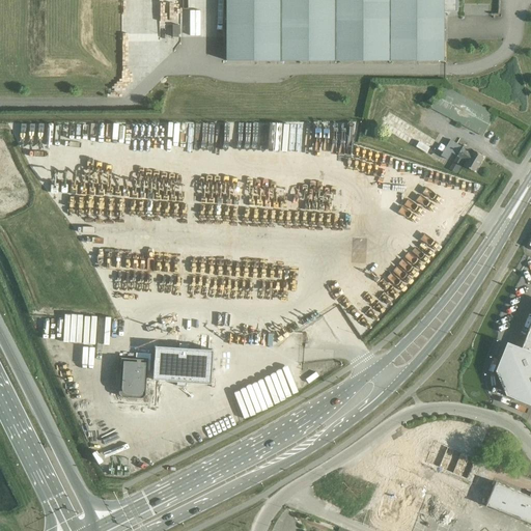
[(456,11),(456,0),(226,0),(227,60),(444,60),(444,11),(456,11)]
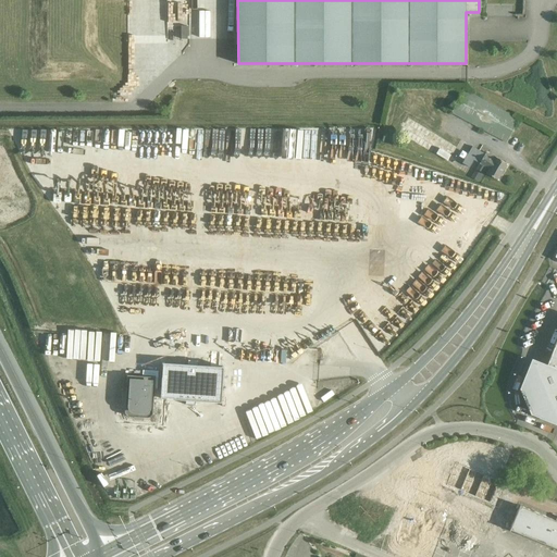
[(463,88),(450,112),(506,143),(519,119),(463,88)]
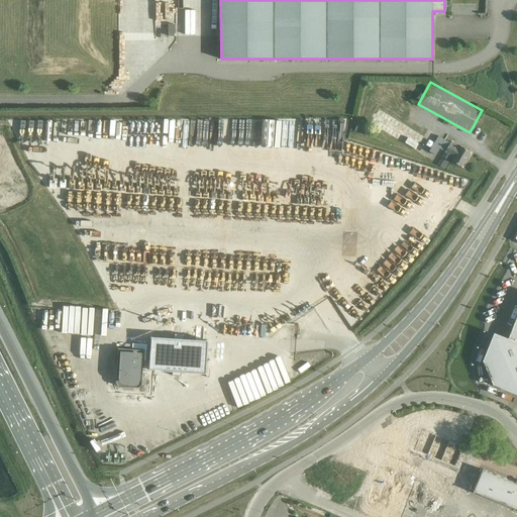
[(440,148),(444,151),(453,157),(451,161),(461,167),(471,152),(458,144),(456,146),(449,142),(449,143),(438,136),(428,151),(435,156),(440,148)]
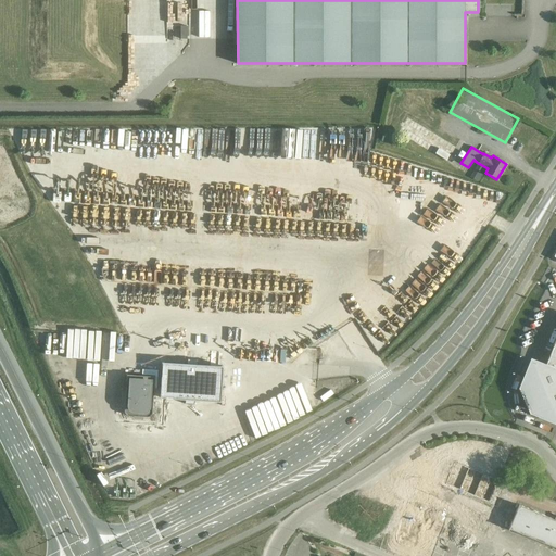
[(485,168),(478,164),(475,169),(482,174),(485,168)]
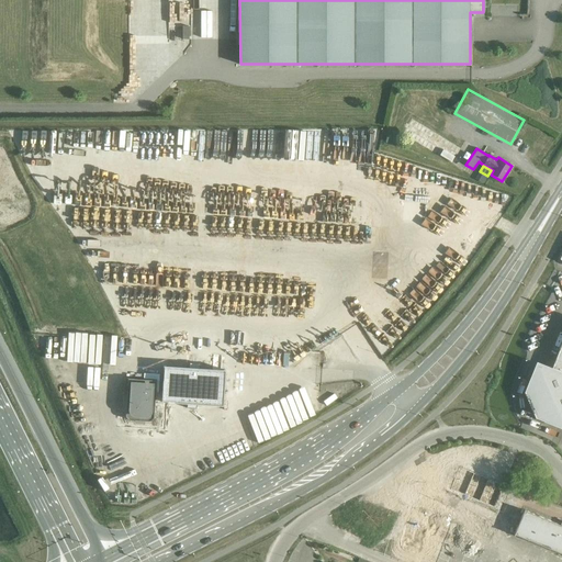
[(561,343),(551,369),(537,363),(526,392),(530,393),(539,413),(537,417),(561,427),(561,343)]
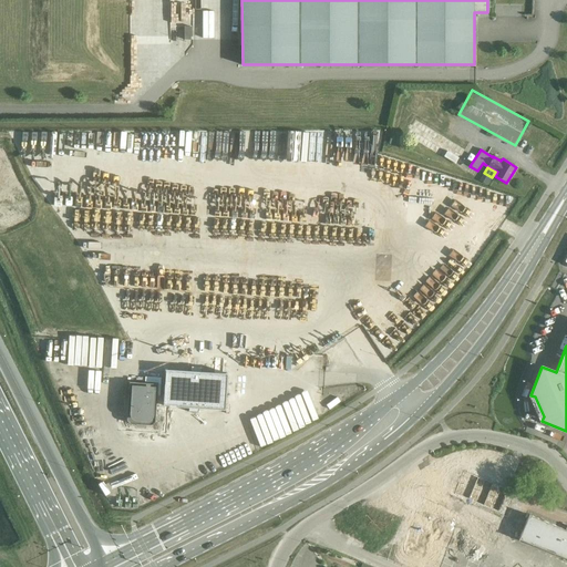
[(144,424),(150,425),(151,425),(152,424),(153,424),(154,423),(154,422),(155,422),(155,421),(155,420),(156,404),(224,409),(226,373),(165,369),(164,385),(157,385),(157,383),(129,382),(126,419),(126,420),(127,421),(127,422),(129,422),(130,423),(132,424),(136,424),(136,425),(144,426),(144,424)]
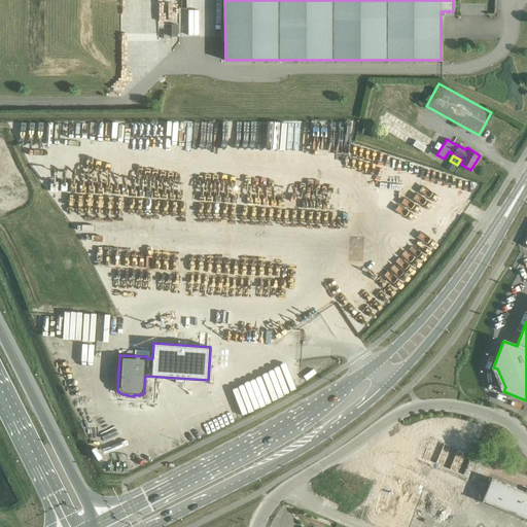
[(391,477),(372,525),(376,526),(415,526),(428,493),(437,497),(457,447),(432,437),(413,486),(391,477)]
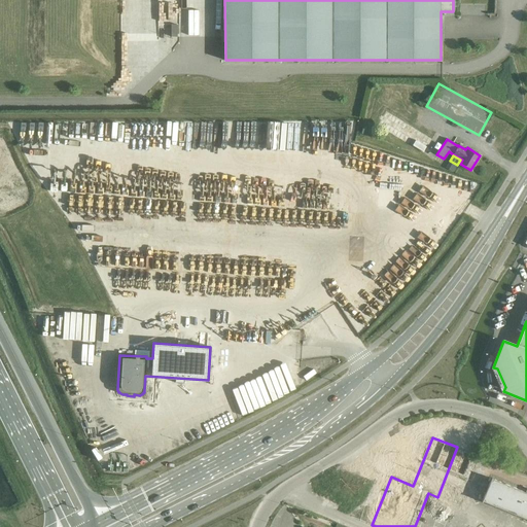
[(479,455),(451,526),(505,526),(526,472),(479,455)]
